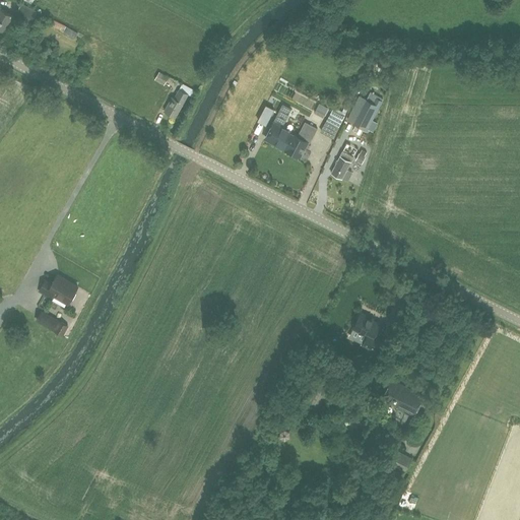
[(43,18),(46,15),(21,2),(15,13),(35,23),(39,16),(43,18)]
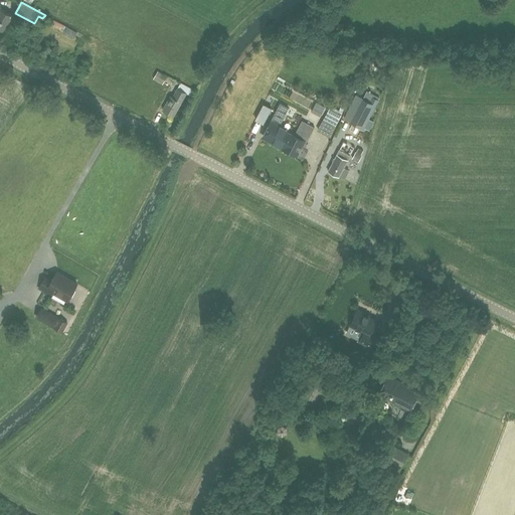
[(0,31),(5,34),(14,16),(0,8),(0,31)]
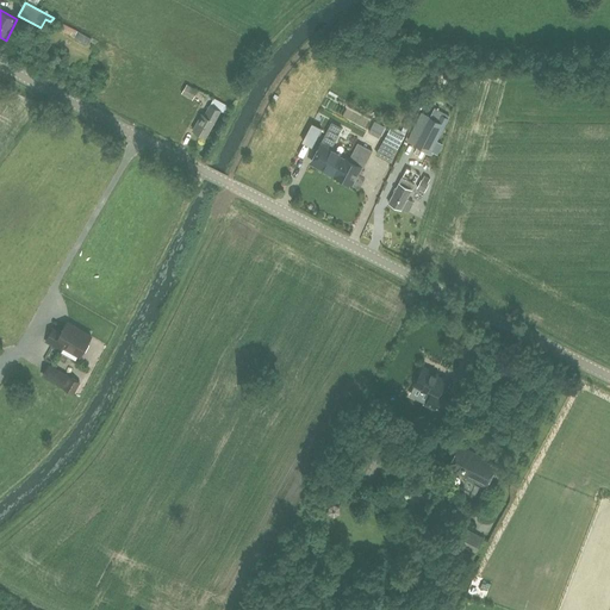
[(70,33),(74,27),(58,20),(56,26),(70,33)]
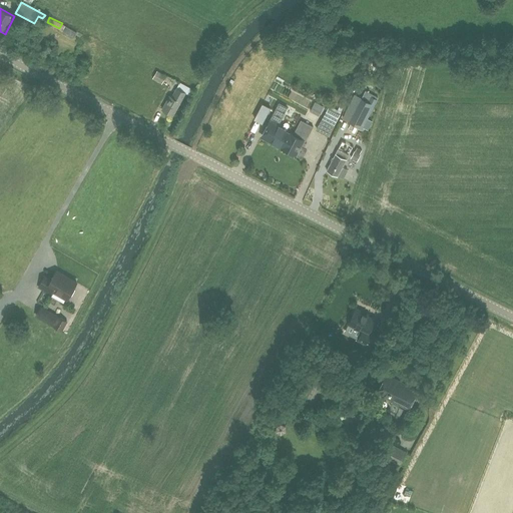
[(74,37),(76,32),(65,25),(62,30),(74,37)]
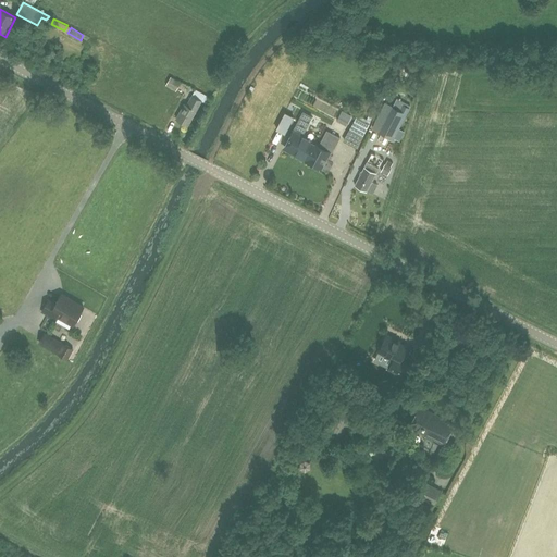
[(172,88),(176,79),(171,76),(165,85),(172,88)]
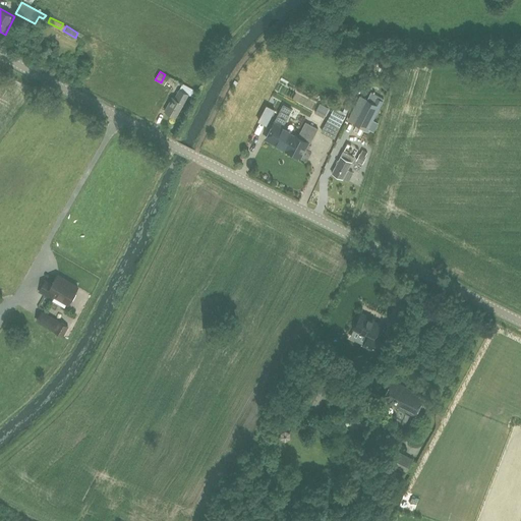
[(188,89),(182,85),(180,90),(179,89),(174,98),(172,97),(164,111),(176,117),(188,94),(192,96),(195,91),(189,87),(188,89)]
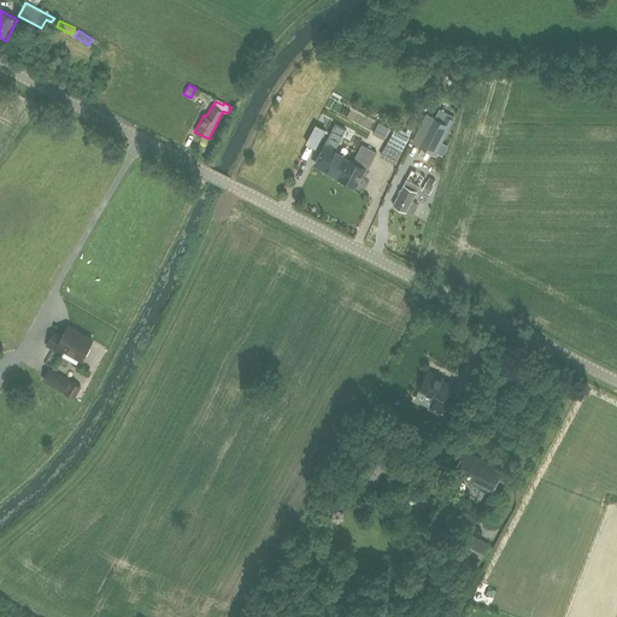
[(435,153),(453,119),(444,115),(440,122),(435,118),(421,146),(435,153)]
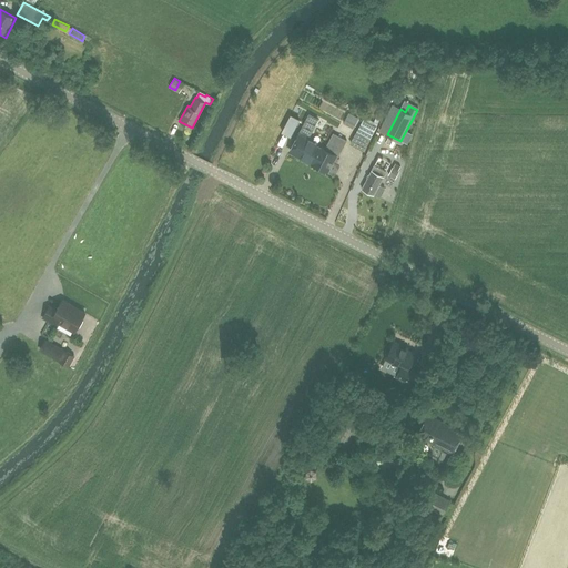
[(378,108),(375,117),(381,119),(384,110),(378,108)]
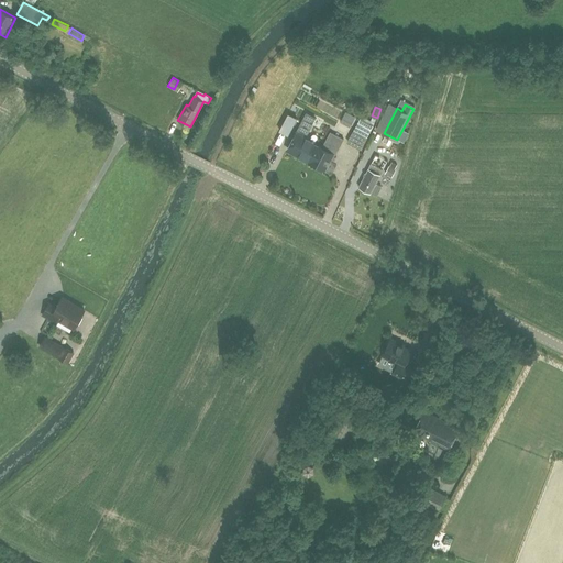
[(350,128),(355,117),(345,111),(340,122),(350,128)]
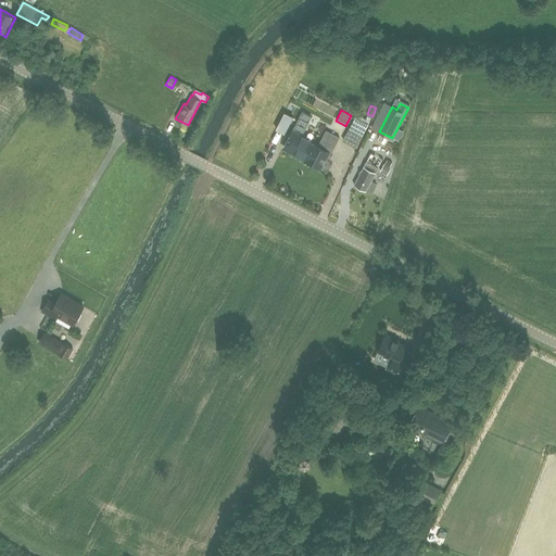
[(303,158),(311,143),(308,142),(310,141),(301,137),(312,116),(302,111),(292,131),(283,148),(303,158)]
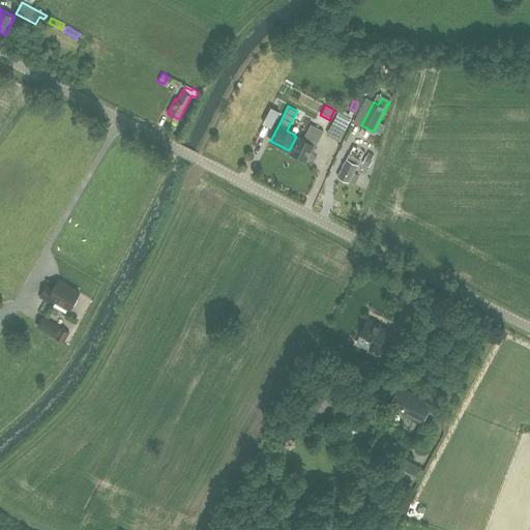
[(340,140),(346,129),(332,122),(327,134),(340,140)]
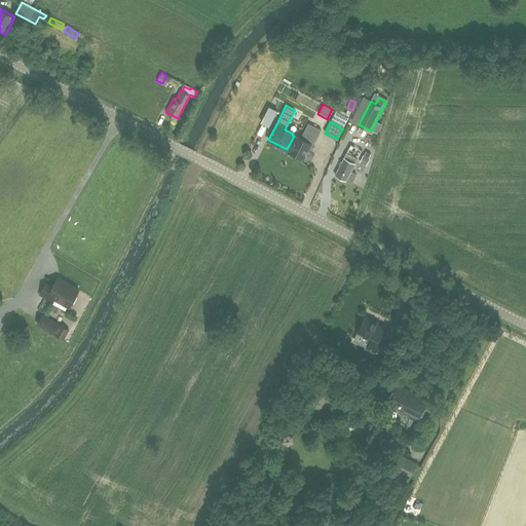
[(295,137),(294,136),(287,149),(289,150),(288,151),(299,156),(303,158),(309,161),(314,152),(308,148),(310,144),(310,143),(313,137),(315,139),(321,129),(308,123),(303,133),(307,134),(304,140),(296,136),(295,137)]
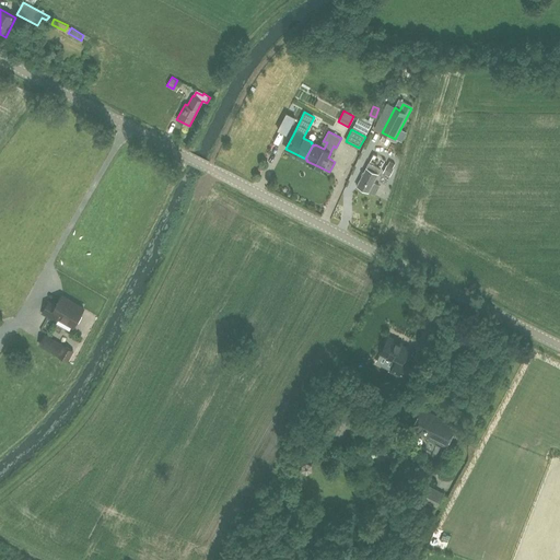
[(374,182),(380,171),(381,168),(369,163),(357,186),(369,193),(369,191),(374,195),(380,185),(374,182)]
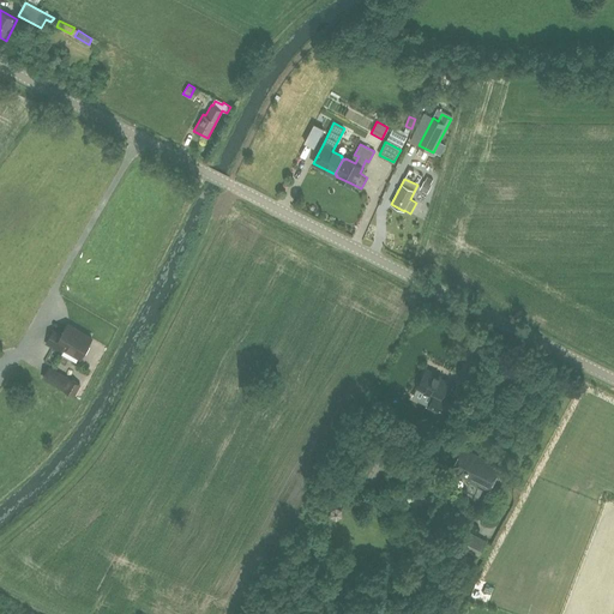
[(417,185),(416,187),(427,192),(432,185),(431,184),(421,179),(417,185)]
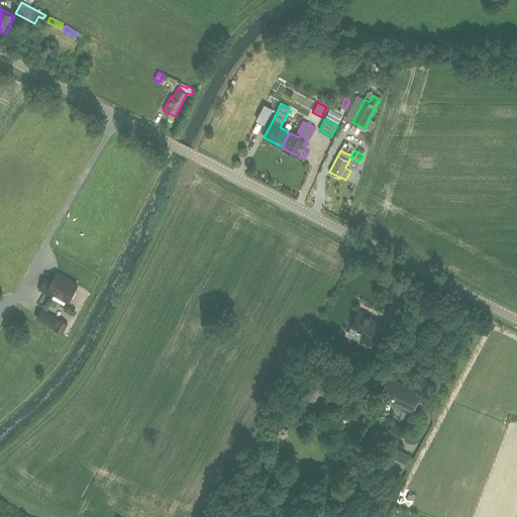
[(78,285),(57,273),(52,282),(44,279),(38,289),(52,296),(54,293),(68,301),(78,285)]
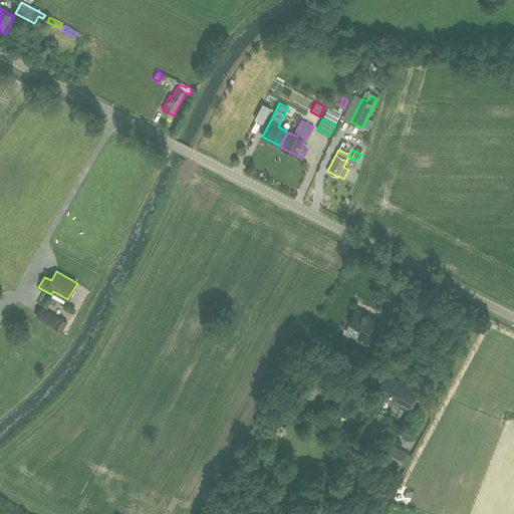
[(53,326),(58,317),(41,306),(35,316),(53,326)]
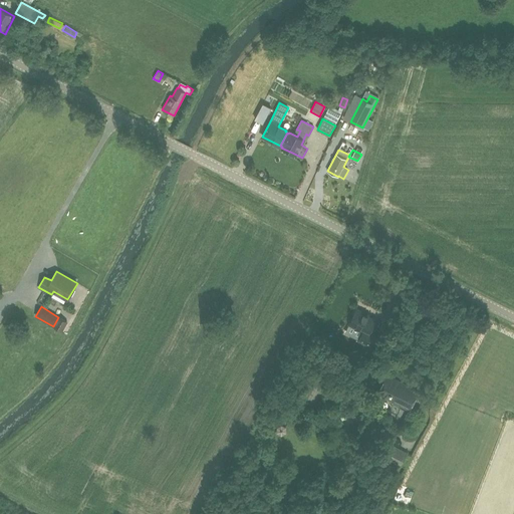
[(371,347),(377,335),(369,331),(375,319),(356,309),(349,323),(363,330),(358,340),(371,347)]
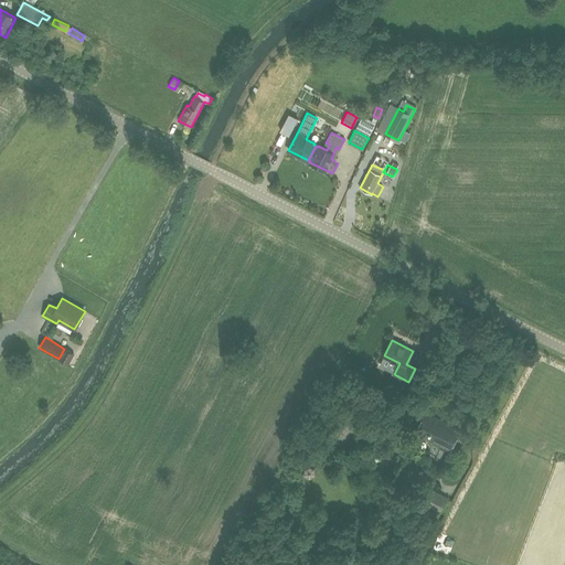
[(65,348),(64,349),(59,359),(67,363),(74,352),(65,348)]
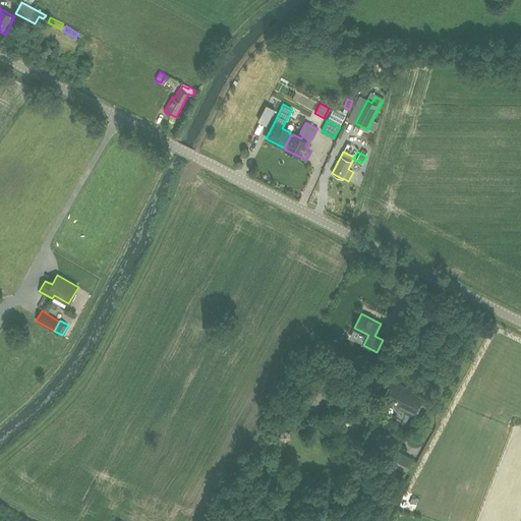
[(415,414),(423,398),(412,393),(413,391),(393,381),(384,398),(415,414)]
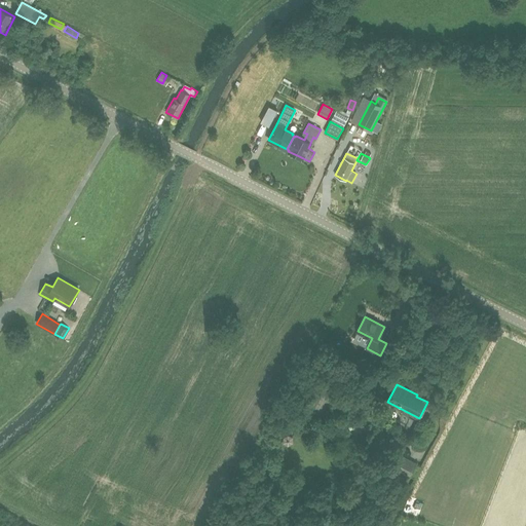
[(410,426),(413,419),(403,414),(399,420),(410,426)]
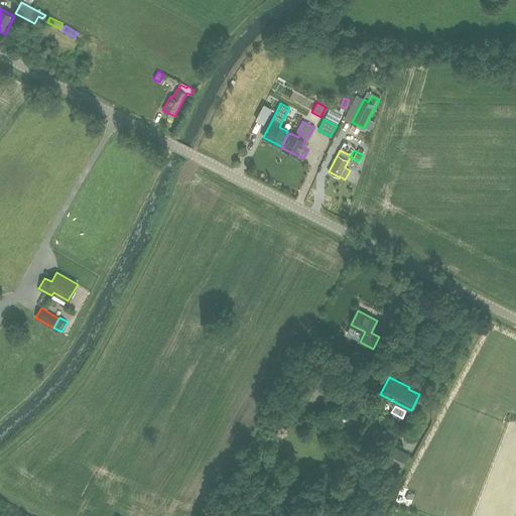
[(287,434),(287,429),(282,426),(278,429),(278,434),(282,437),(287,434)]
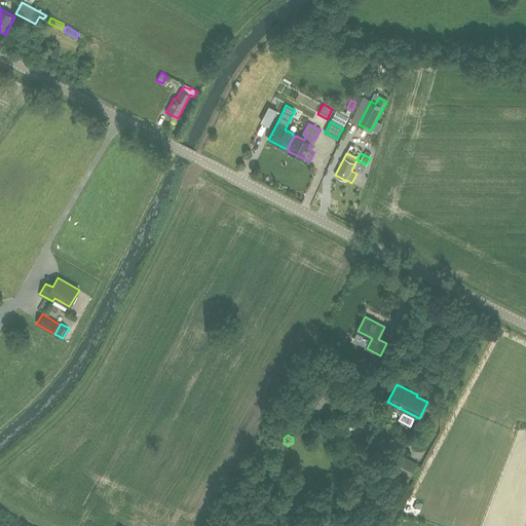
[(410,477),(417,463),(401,454),(393,467),(410,477)]
